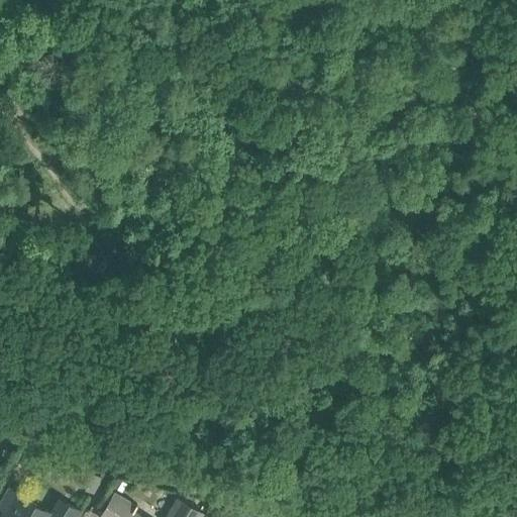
[(118,479),(114,486),(122,491),(126,484),(118,479)]
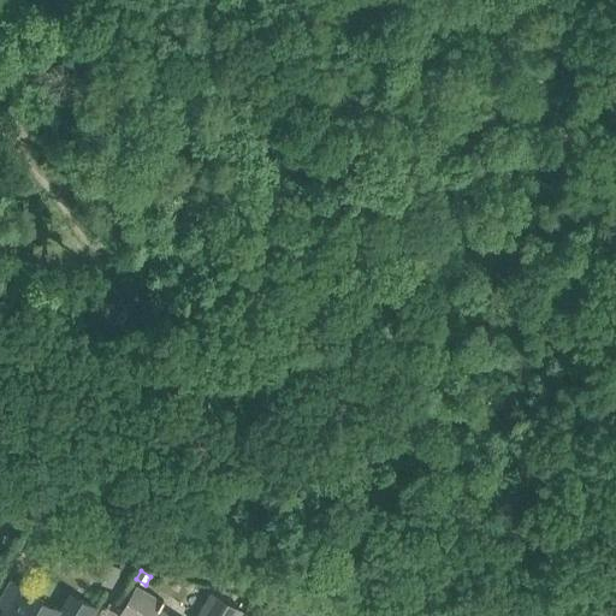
[(71,615),(76,608),(69,604),(63,612),(18,586),(18,587),(11,582),(0,600),(0,604),(6,608),(0,615),(71,615)]
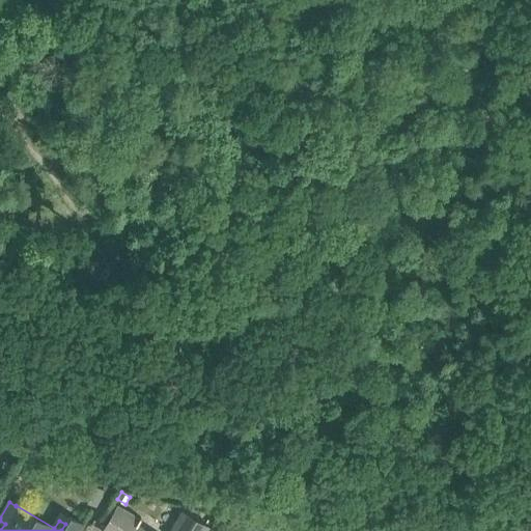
[(150,530),(139,524),(141,519),(120,506),(106,530),(107,530),(150,530)]
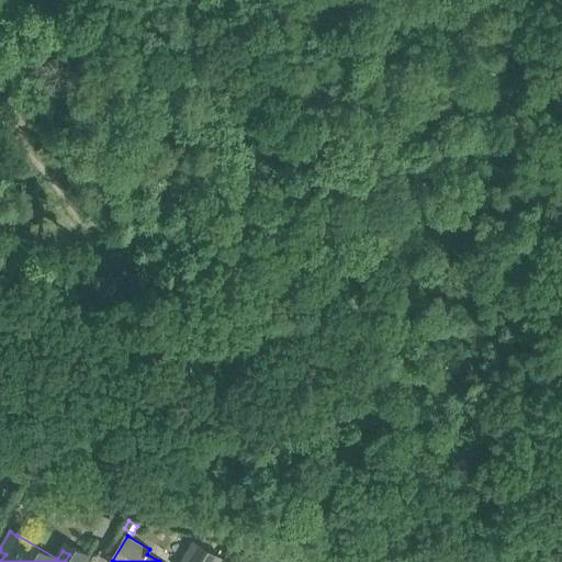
[(194,539),(180,561),(218,561),(222,557),(194,539)]
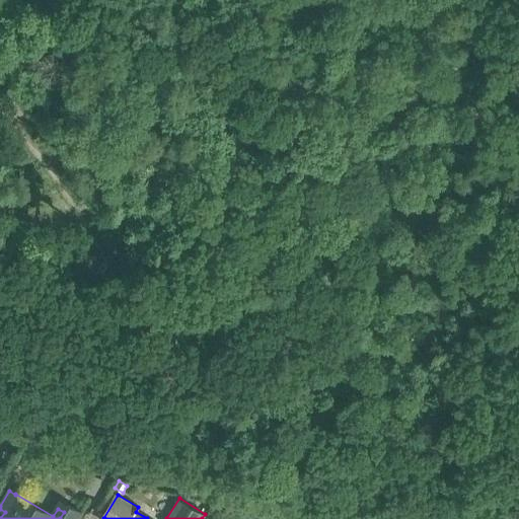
[(64,512),(60,518),(76,518),(80,512),(68,506),(64,512)]
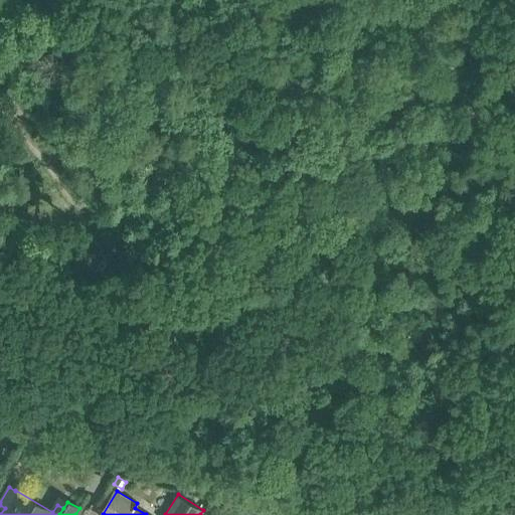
All buildings are outlined.
